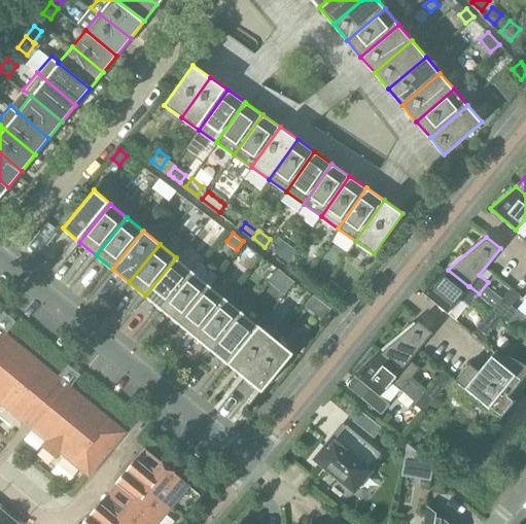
[(193,271),(176,257),(145,295),(162,309),(193,271)]
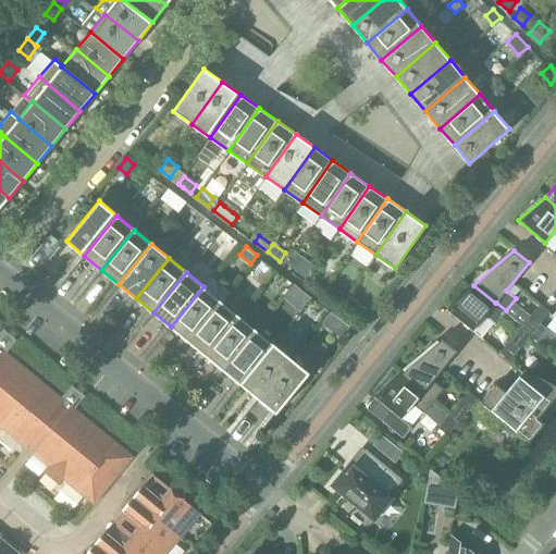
[(322,292),(331,298),(337,288),(329,282),(322,292)]
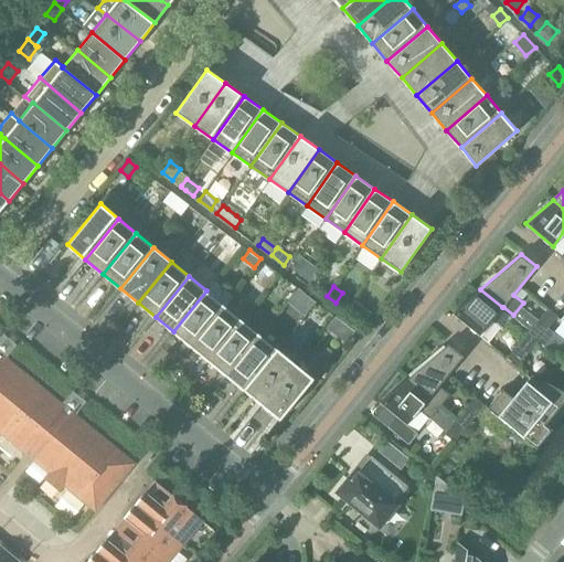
[(502,307),(480,289),(453,313),(480,335),(492,319),(503,328),(513,316),(513,315),(503,307),(502,307)]
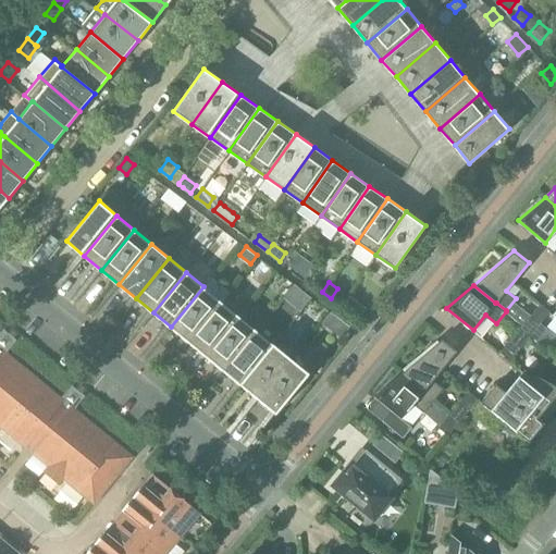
[(171,327),(188,341),(221,300),(204,286),(171,327)]
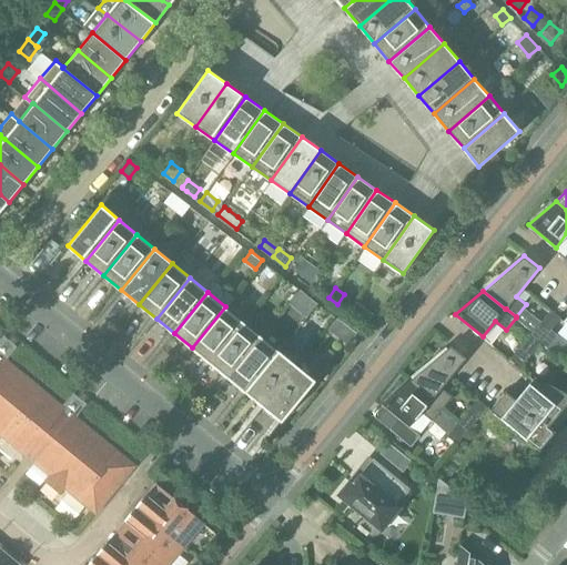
[(210,362),(243,321),(225,306),(192,347),(210,362)]
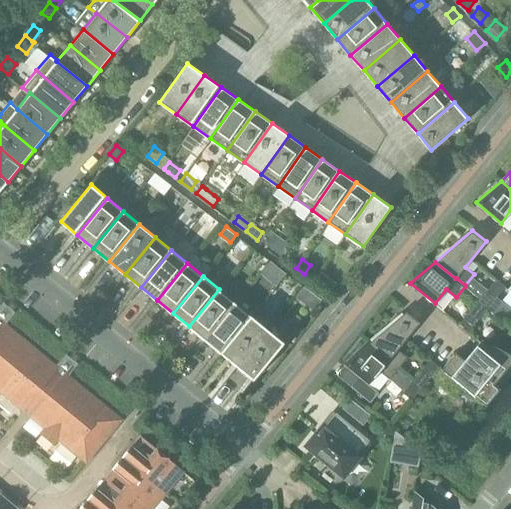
[(489,287),(498,294),(505,285),(497,277),(489,287)]
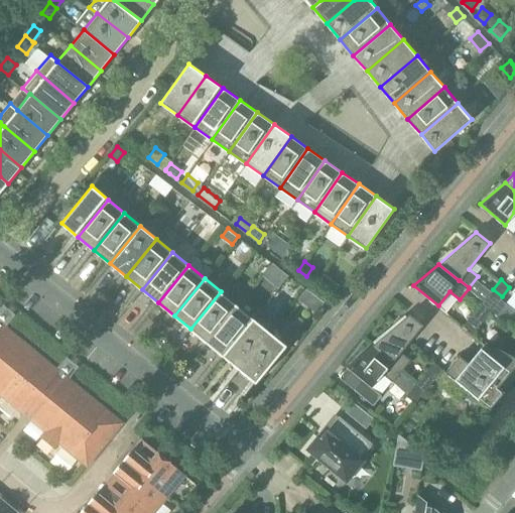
[(491,309),(502,296),(493,289),(482,302),(491,309)]
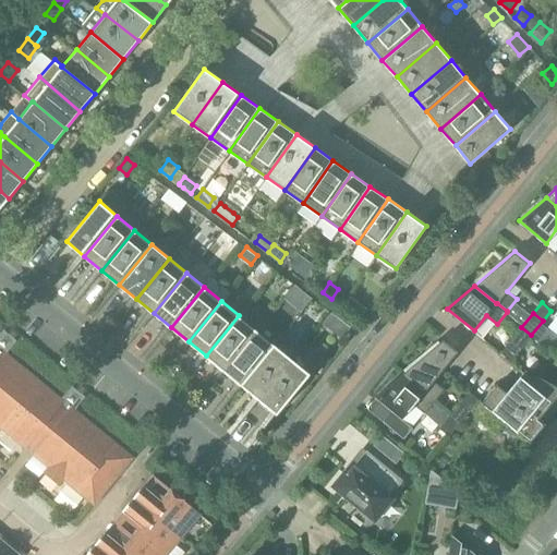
[(206,356),(223,371),(256,329),(239,315),(206,356)]
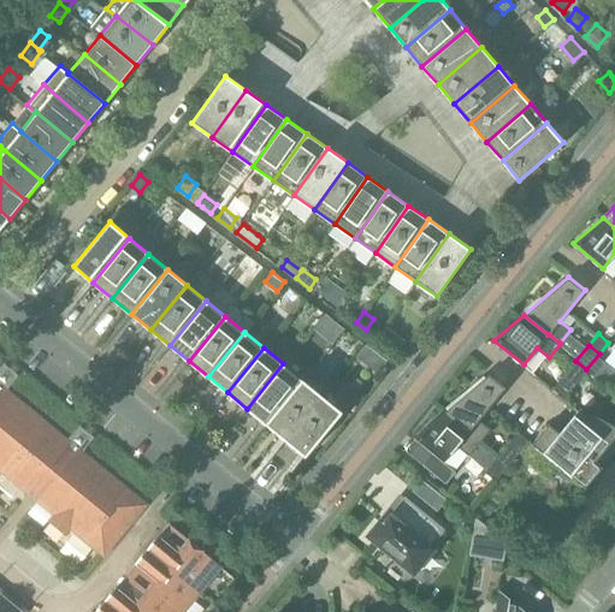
[(563,375),(574,384),(586,369),(575,361),(563,375)]
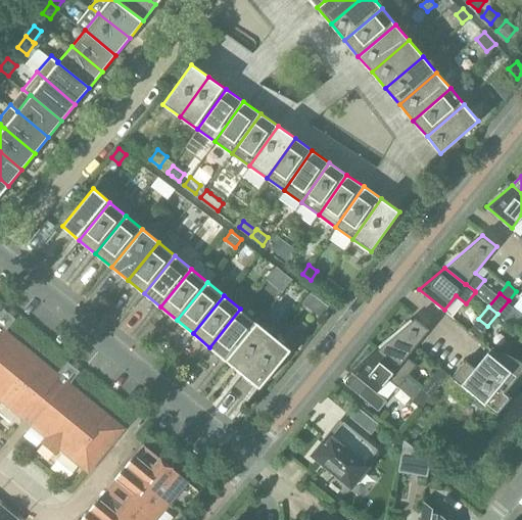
[(226,361),(256,323),(240,309),(209,347),(226,361)]
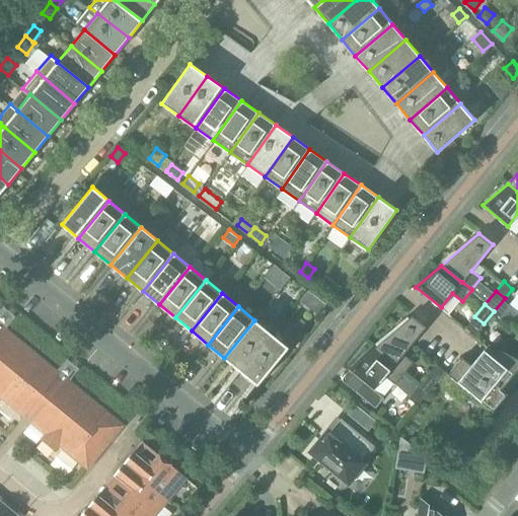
[(412,315),(374,347),(404,372),(414,361),(403,353),(426,326),(412,315)]
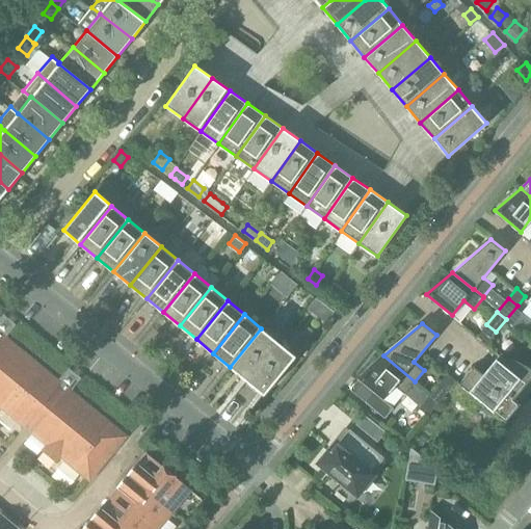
[(486,343),(496,332),(486,324),(477,336),(486,343)]
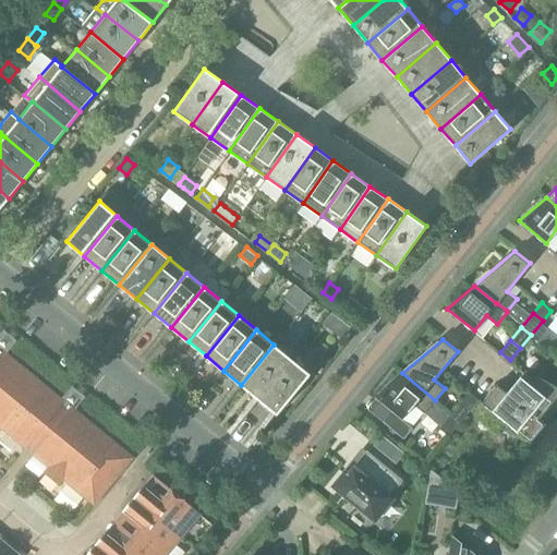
[(241,385),(258,399),(291,359),(274,345),(241,385)]
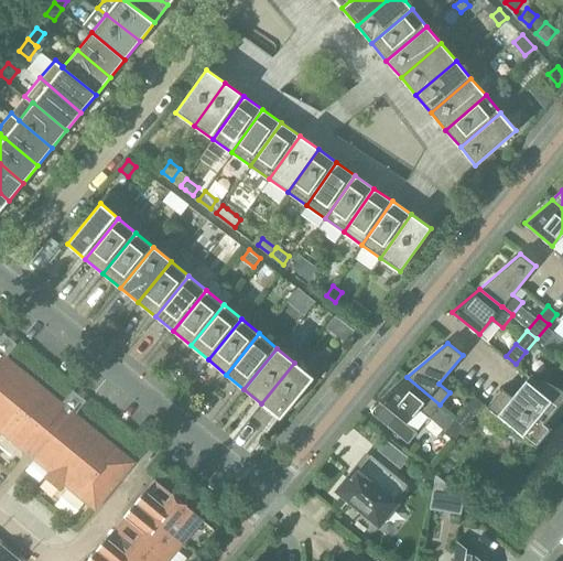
[(96,507),(133,461),(73,410),(69,414),(61,408),(65,403),(3,354),(0,358),(0,357),(0,428),(26,450),(30,445),(39,452),(35,456),(51,471),(46,476),(60,487),(64,482),(96,507)]
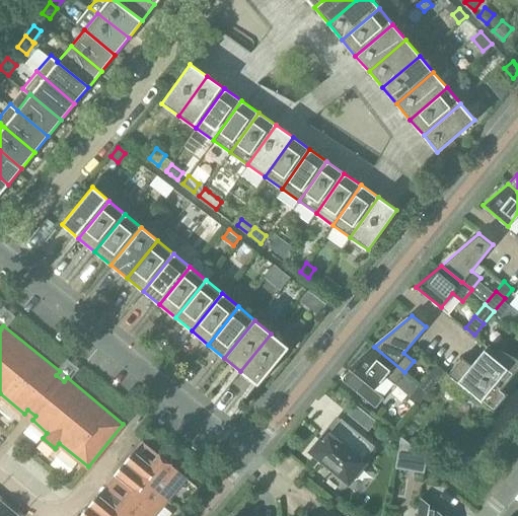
[(257,384),(288,347),(271,334),(240,371),(257,384)]
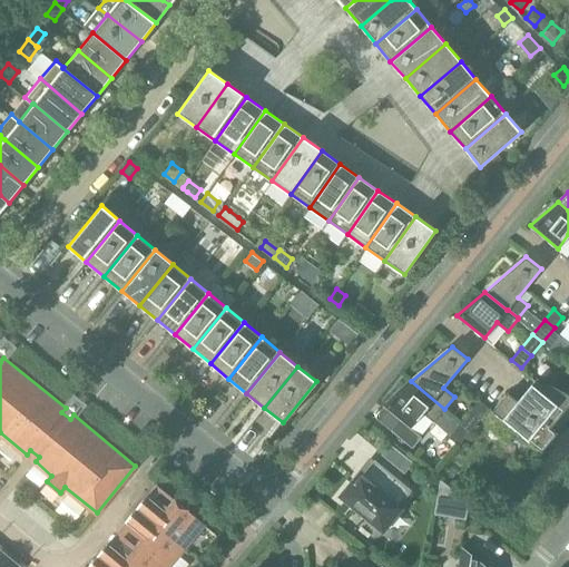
[(568,392),(537,377),(518,400),(550,428),(551,427),(568,404),(568,392)]
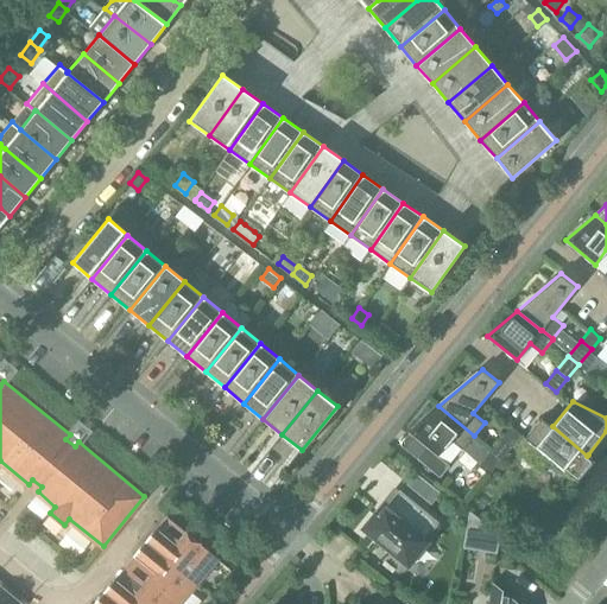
[(474,436),(438,406),(409,431),(428,446),(418,457),(441,476),(450,464),(438,455),(451,439),(463,447),(474,436)]
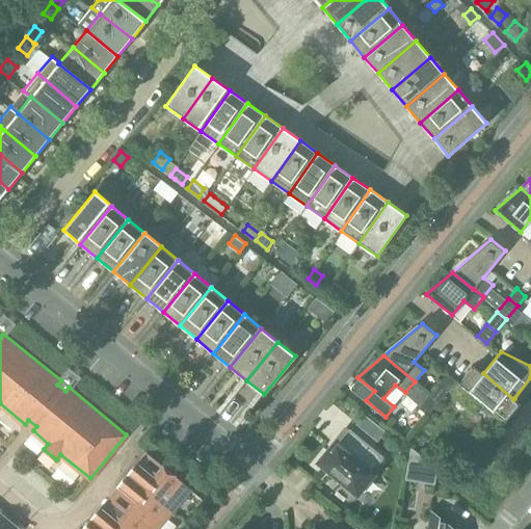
[(520,403),(514,398),(513,399),(483,373),(474,365),(459,382),(505,421),(520,403)]
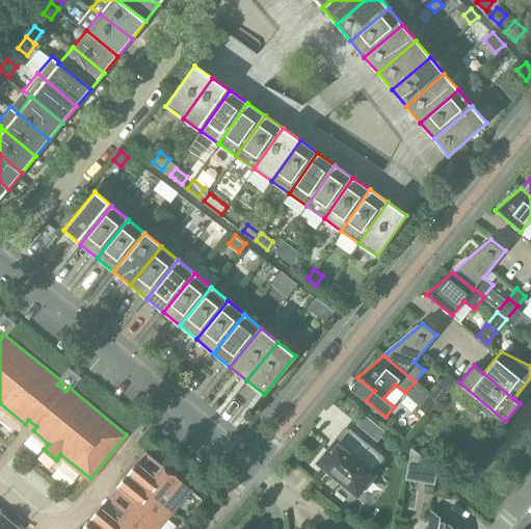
[(440,381),(448,390),(456,379),(447,372),(440,381)]
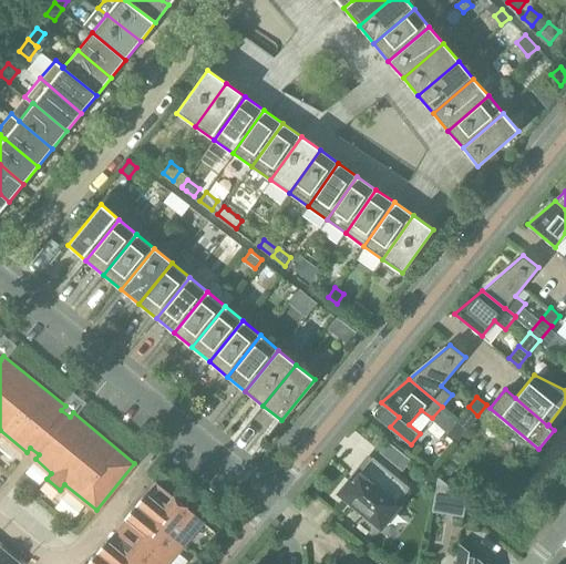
[(458,420),(442,407),(432,418),(448,431),(452,427),(456,421),(458,420)]
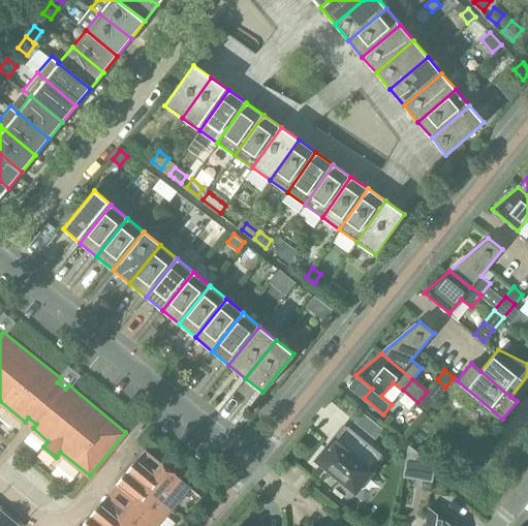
[(435,400),(445,388),(437,379),(427,392),(426,393),(435,400)]
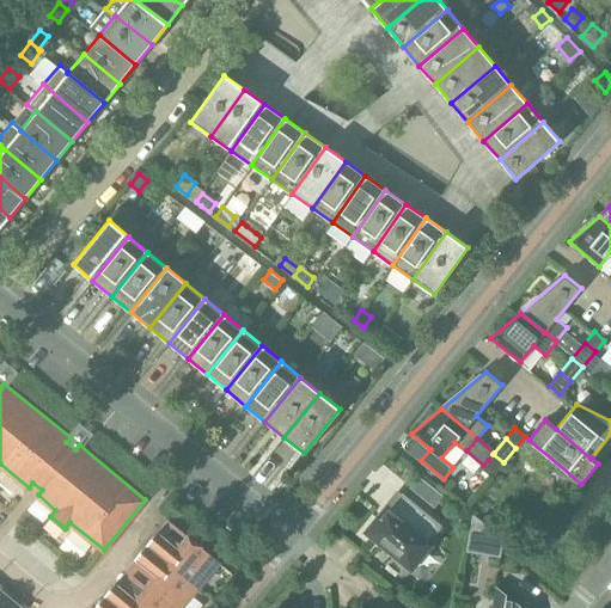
[(503,462),(493,454),(488,460),(482,467),(493,476),(503,462)]
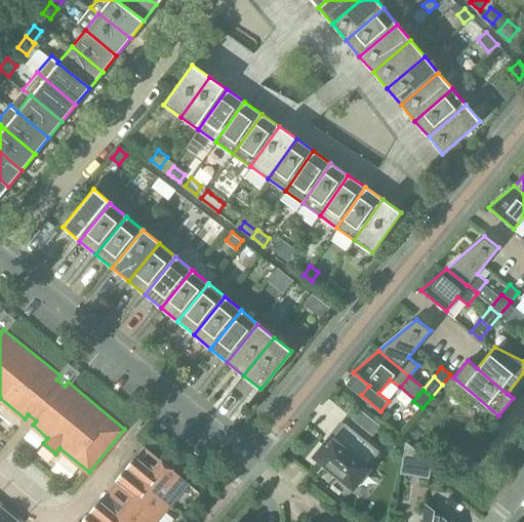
[(313,455),(353,488),(370,468),(367,466),(379,450),(346,423),(327,444),(324,442),(313,455)]
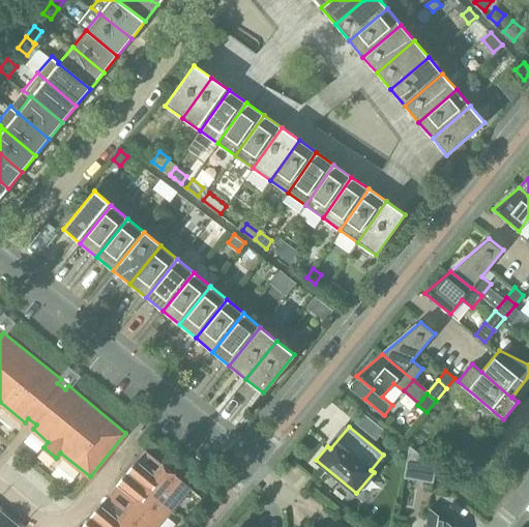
[(436,465),(409,443),(404,476),(434,481),(436,465)]
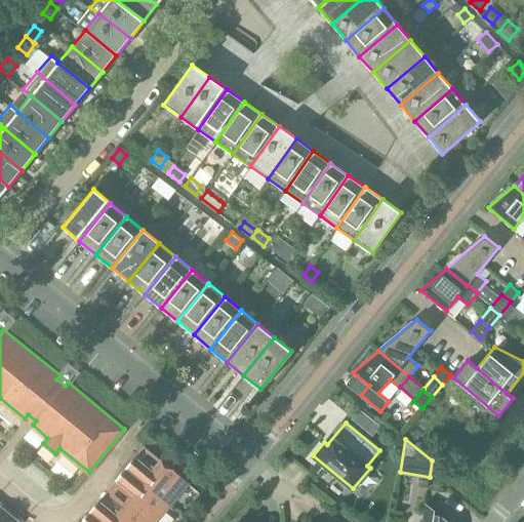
[(135,455),(125,468),(170,504),(189,481),(162,459),(153,470),(136,456),(136,455),(135,455)]
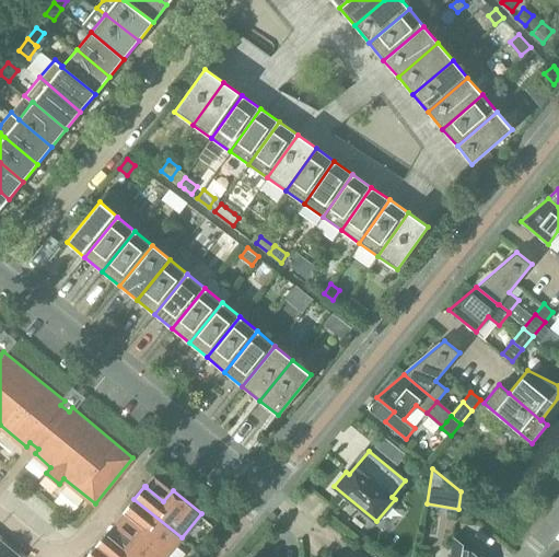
[(142,528),(134,537),(156,556),(165,556),(182,537),(134,499),(124,511),(125,512),(142,528)]
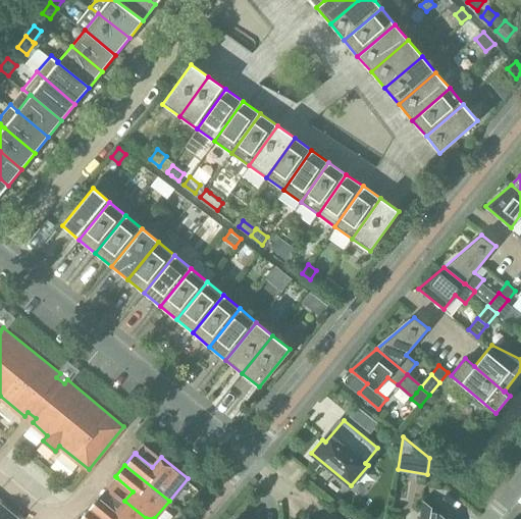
[(99,496),(89,508),(102,518),(146,518),(124,501),(116,511),(100,497),(99,496)]
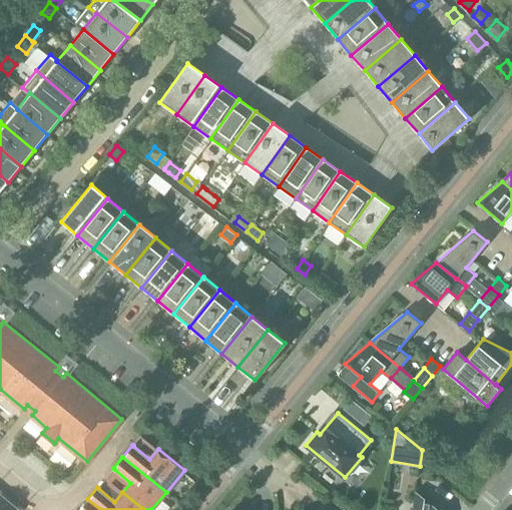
[(0,509),(18,509),(21,508),(0,490),(0,509)]
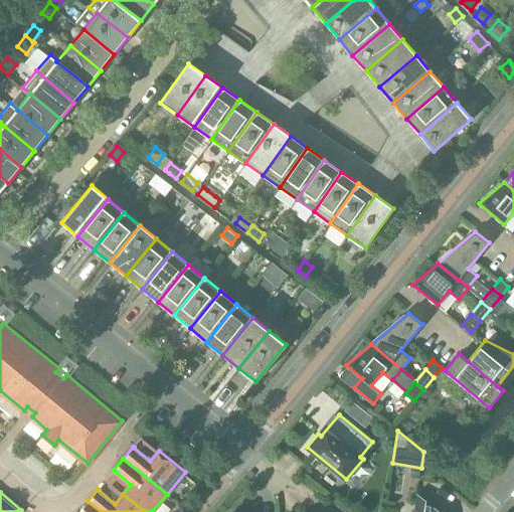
[(426,500),(417,492),(413,511),(440,511),(441,511),(432,504),(432,505),(425,504),(426,500)]
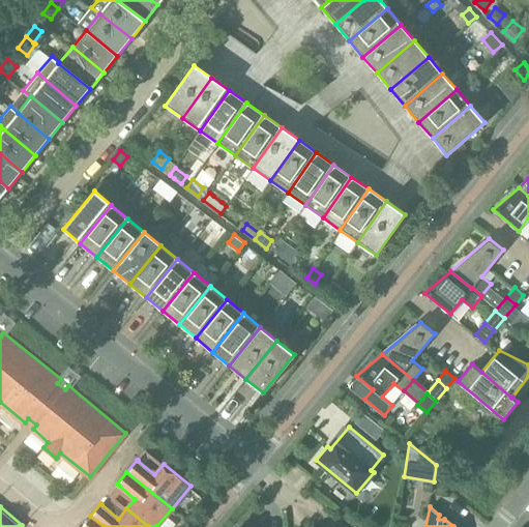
[(104,526),(90,516),(81,526),(104,526)]
